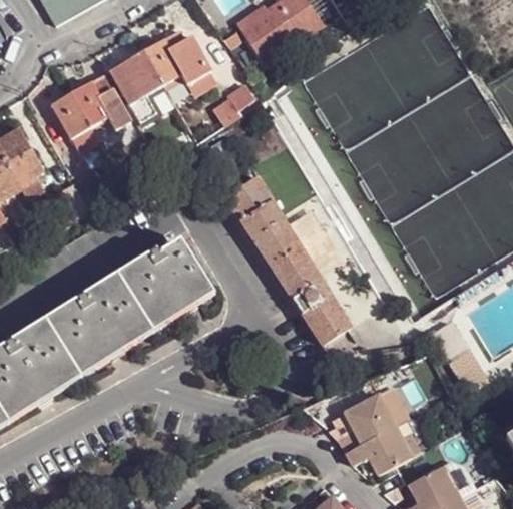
[(43,0),(56,22),(95,0),(43,0)]
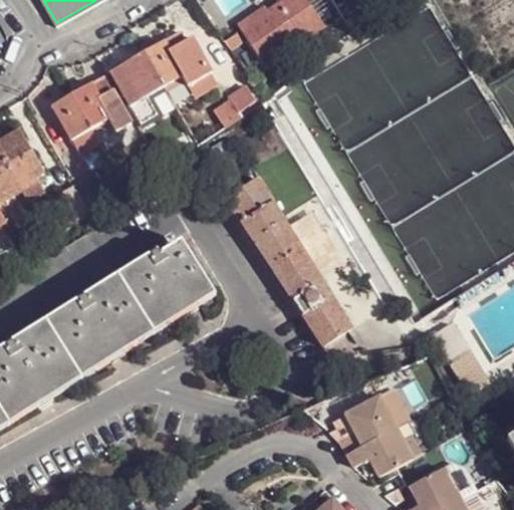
[(267,4),(239,22),(263,60),(293,41),(296,44),(325,25),(309,0),(279,0),(268,7),(267,4)]
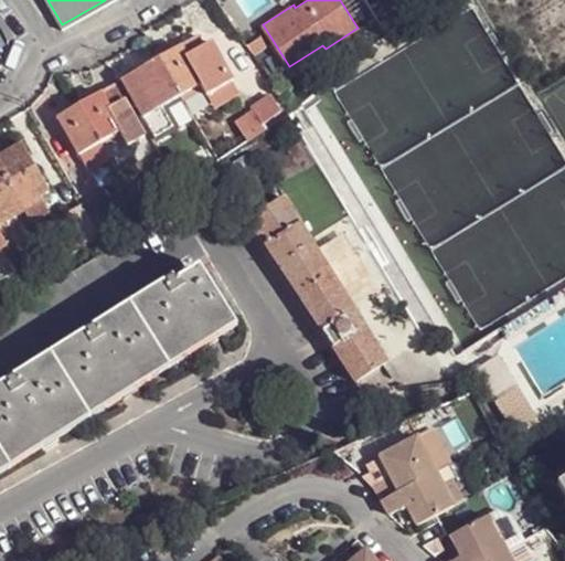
[(247,41),(253,50),(268,42),(262,30),(247,41)]
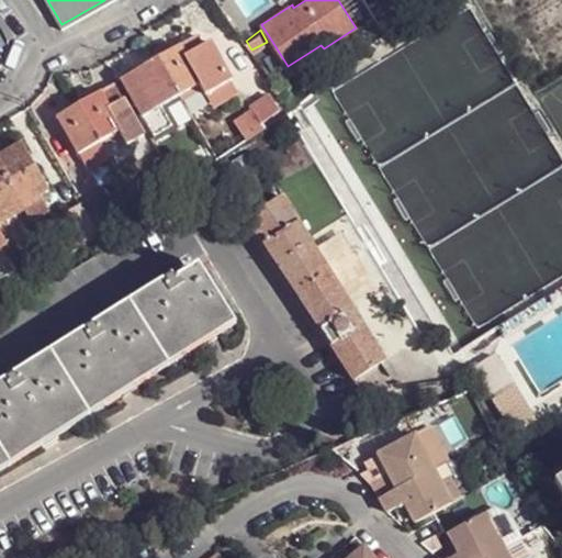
[(233,78),(208,37),(199,42),(194,33),(179,41),(201,79),(198,81),(203,89),(205,92),(233,78)]
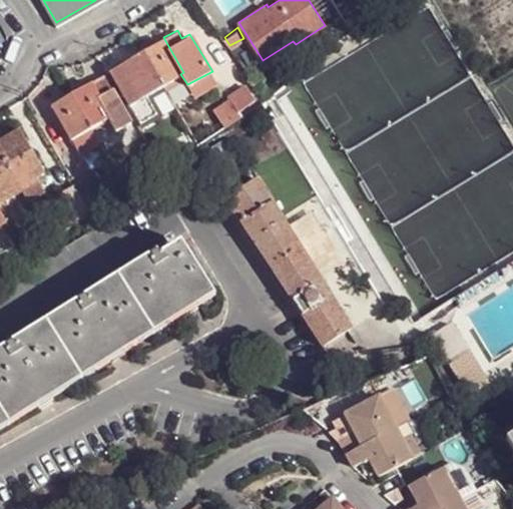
[(123,59),(143,93),(180,74),(183,72),(163,37),(123,59)]
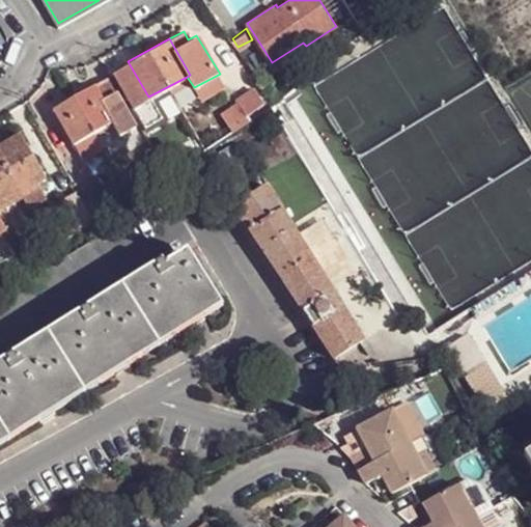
[(148,96),(128,61),(112,71),(148,135),(165,125),(163,121),(148,96)]
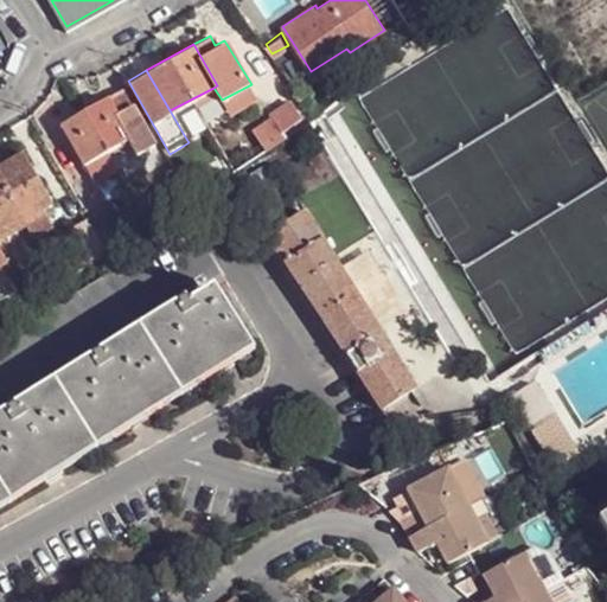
[(251,84),(222,100),(230,115),(259,100),(251,84)]
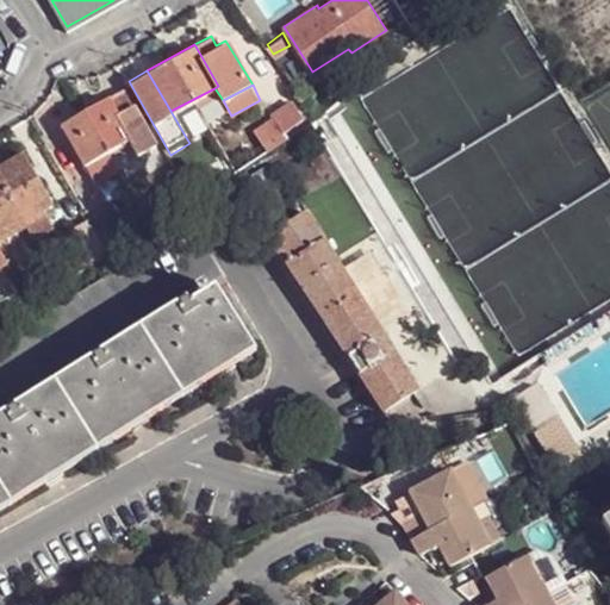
[(122,122),(137,111),(123,87),(106,97),(122,122)]
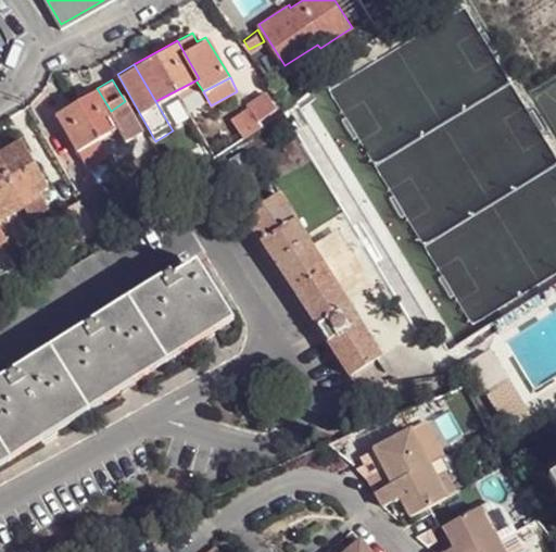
[(155,101),(171,127),(176,125),(166,108),(201,88),(196,80),(155,101)]
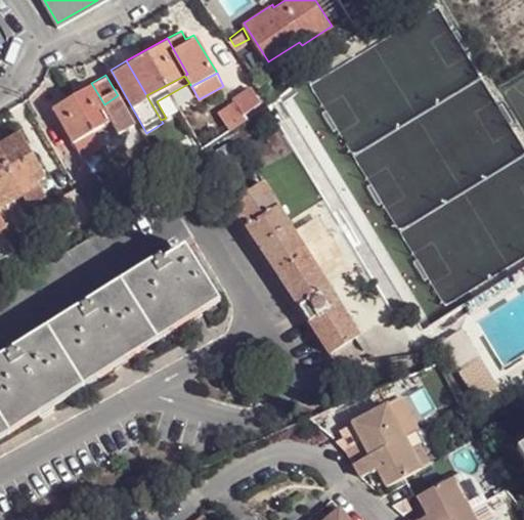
[(53,104),(74,139),(87,132),(110,119),(113,118),(104,104),(91,83),(53,104)]
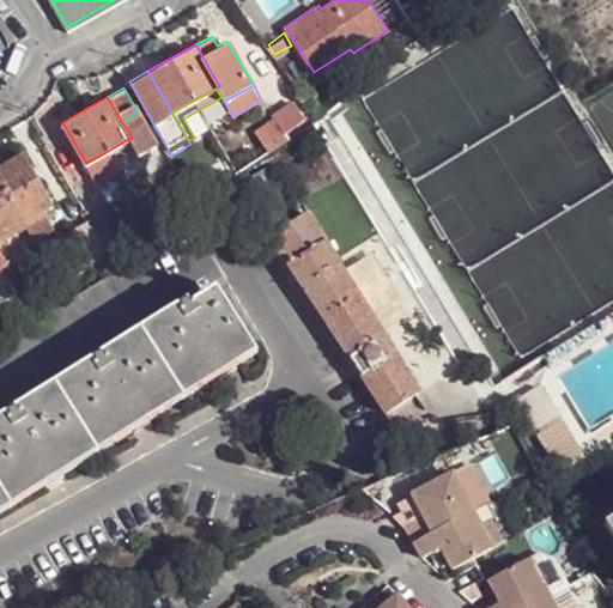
[(287,98),(267,113),(272,119),(280,132),(283,131),(301,117),(287,98)]
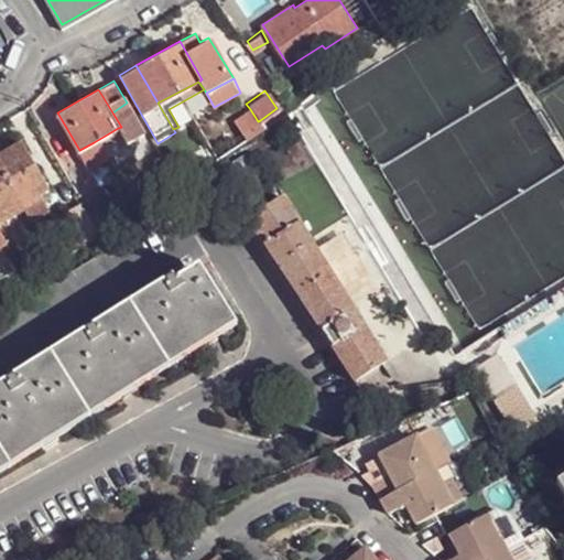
[(127,103),(112,112),(121,127),(118,128),(127,142),(144,133),(127,103)]
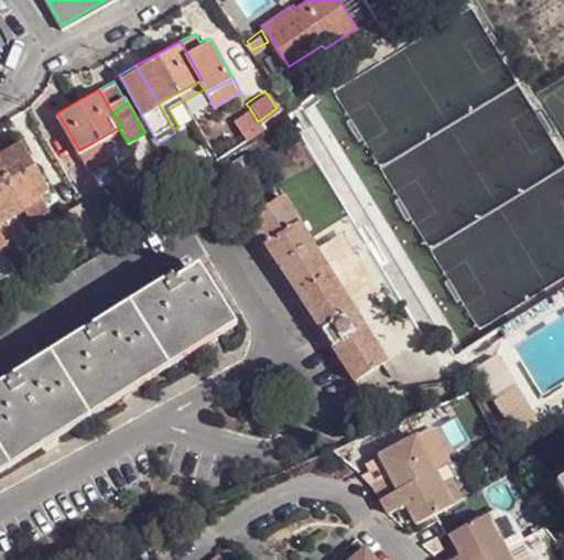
[(260,120),(258,121),(250,109),(232,121),(245,140),(264,128),(260,120)]
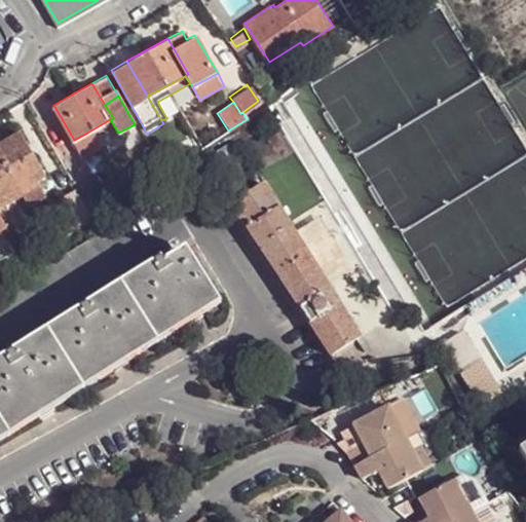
[(94,129),(74,140),(83,157),(103,146),(94,129)]
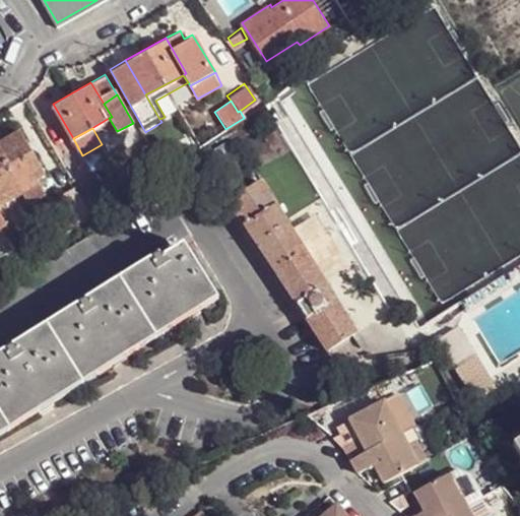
[(0,140),(0,201),(18,191),(37,182),(39,180),(38,177),(43,174),(19,130),(0,140)]
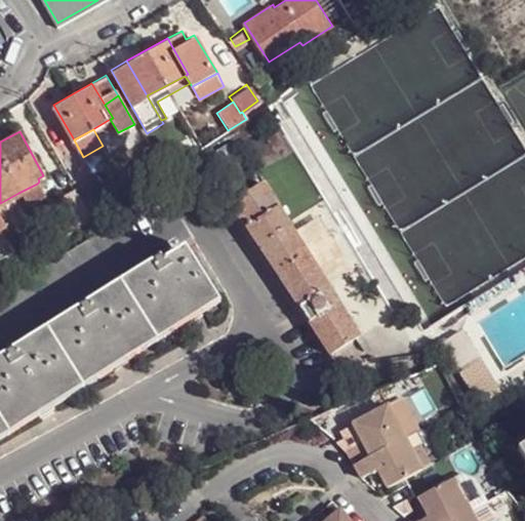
[(212,144),(200,152),(205,160),(217,152),(212,144)]
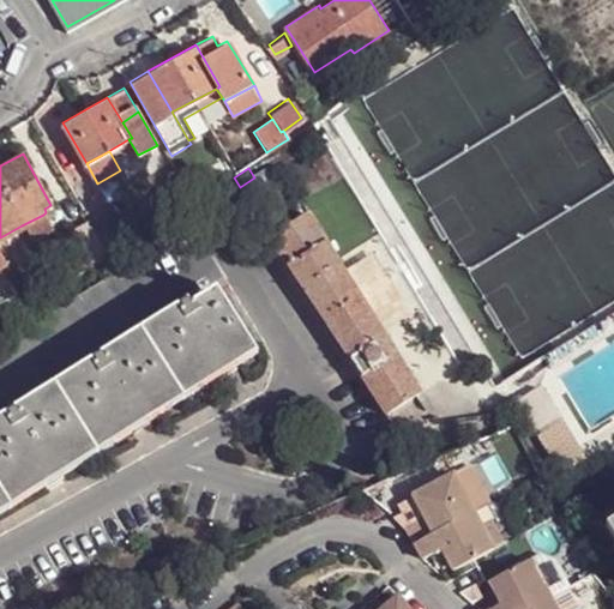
[(281,212),(290,225),(302,218),(294,205),(281,212)]
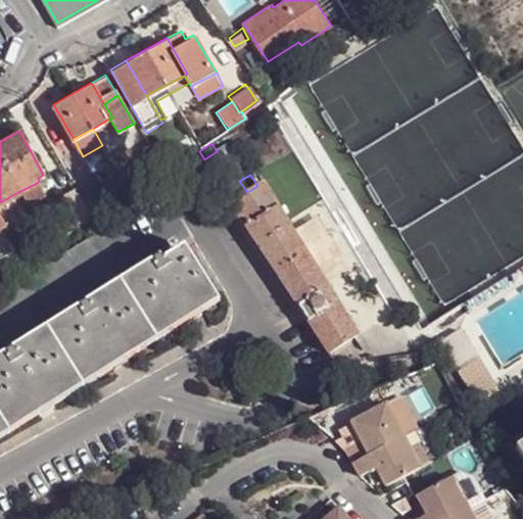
[(231,202),(247,192),(239,181),(225,190),(231,202)]
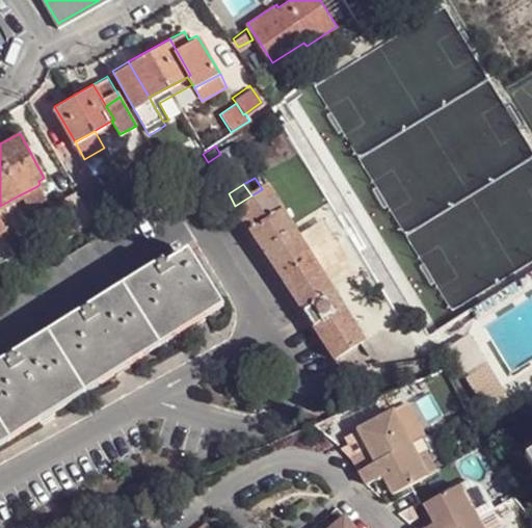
[(37,186),(19,195),(27,209),(45,199),(37,186)]
